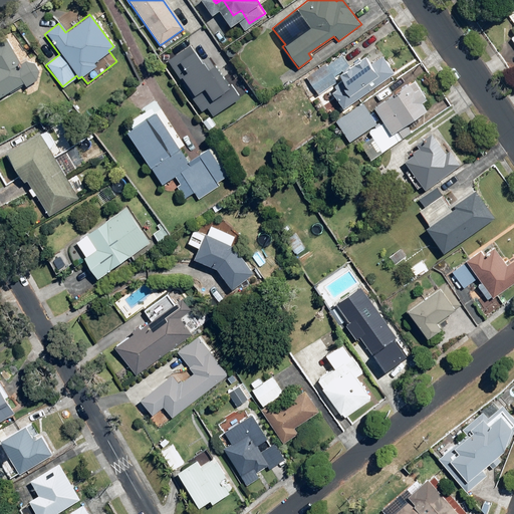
[(0,95),(22,83),(24,86),(35,80),(36,79),(36,78),(37,78),(37,77),(37,76),(38,75),(38,74),(38,73),(38,72),(38,71),(38,70),(38,69),(38,68),(37,67),(37,66),(36,65),(36,64),(35,64),(34,63),(34,62),(33,62),(32,61),(31,61),(30,60),(29,60),(28,60),(27,59),(26,59),(25,59),(24,59),(23,60),(19,62),(6,39),(0,42),(0,95)]
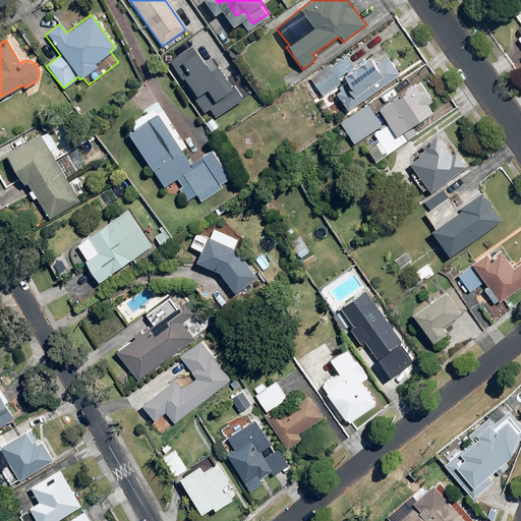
[(191,98),(203,114),(208,111),(214,120),(240,101),(216,66),(211,70),(191,43),(167,60),(193,97),(191,98)]
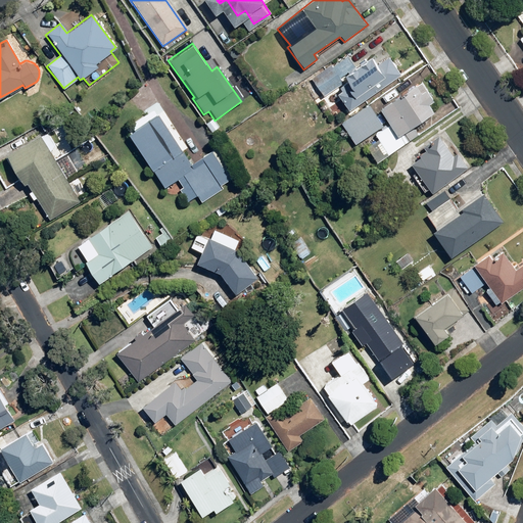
[(333,65),(331,63),(310,79),(323,97),(336,87),(339,91),(335,94),(347,111),(399,74),(388,57),(376,65),(370,56),(355,66),(349,57),(341,63),(340,60),(333,65)]
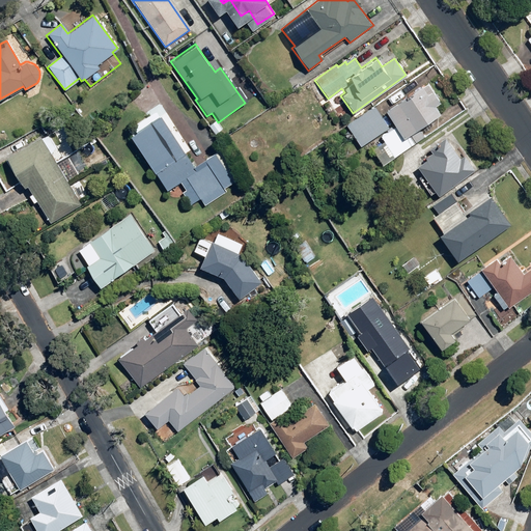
[(423,138),(417,129),(439,114),(432,105),(439,102),(427,83),(385,111),(394,127),(380,136),(384,142),(371,149),(382,165),(423,138)]
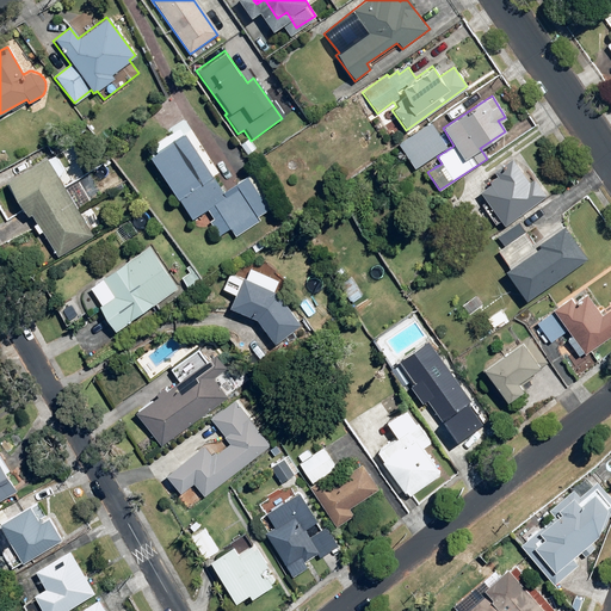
[(446,147),(430,123),(397,146),(414,170),(446,147)]
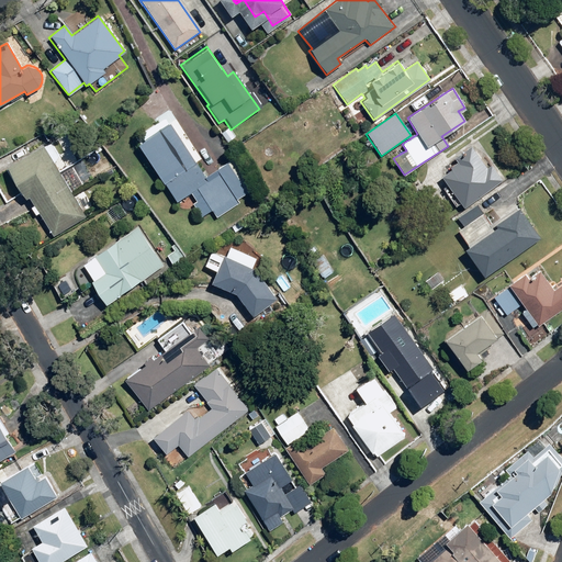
[(139,133),(144,141),(137,144),(176,203),(190,194),(195,202),(192,203),(200,216),(211,210),(215,217),(238,203),(236,201),(254,190),(233,158),(205,177),(195,161),(201,157),(177,119),(169,124),(165,116),(139,133)]
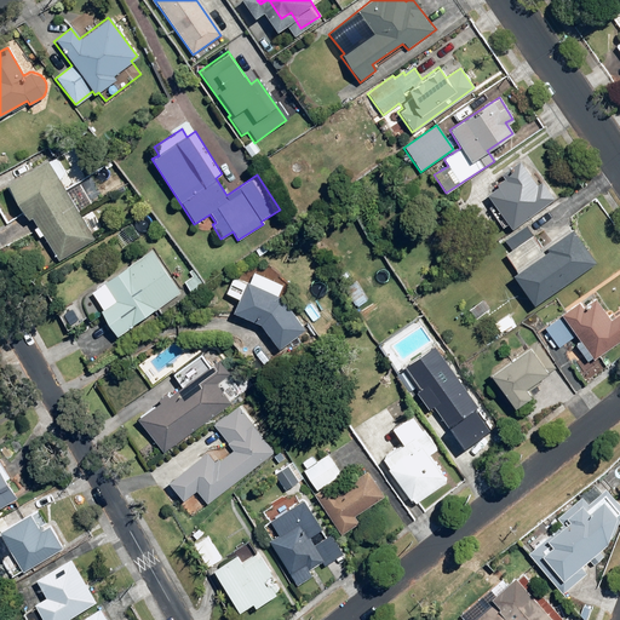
[(95,239),(57,177),(65,171),(57,156),(4,188),(23,220),(32,216),(58,260),(95,239)]
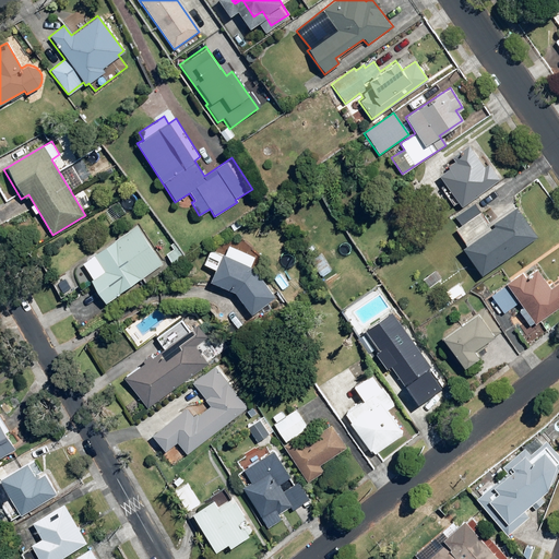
[(461,158),(438,175),(461,206),(500,179),(489,165),(485,168),(482,163),(478,157),(473,151),(461,158)]
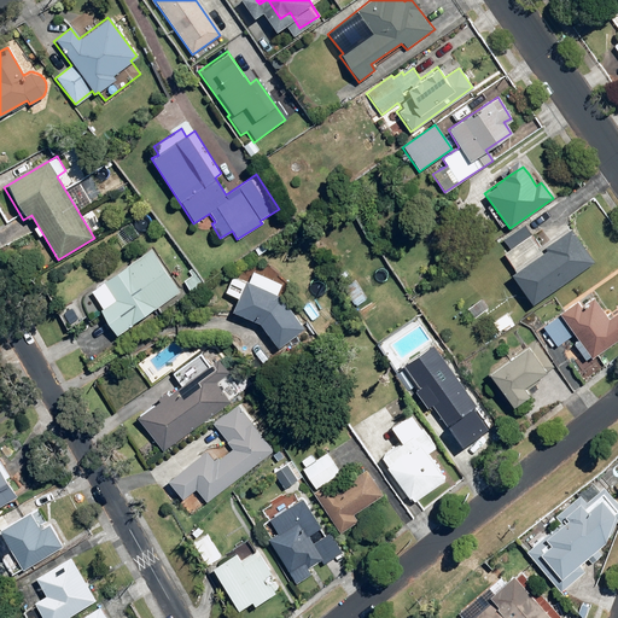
[(532,235),(523,225),(502,239),(509,249),(502,254),(513,269),(507,273),(529,304),(594,261),(567,227),(551,242),(540,229),(532,235)]
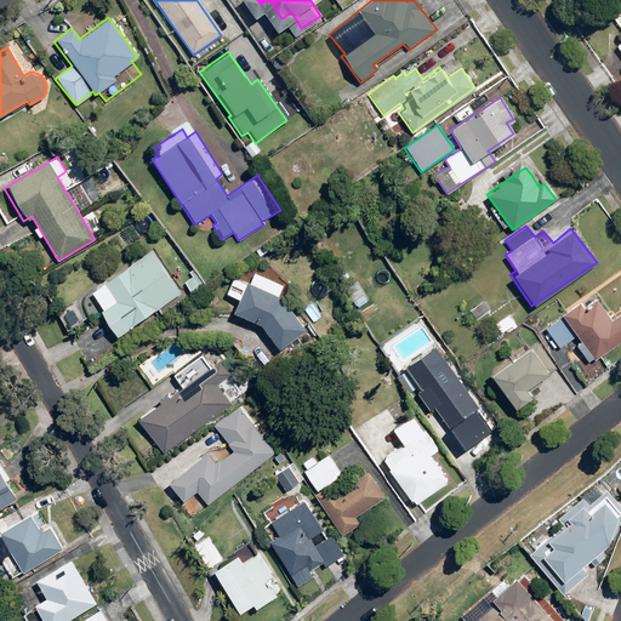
[(115,339),(120,336),(181,292),(152,250),(90,292),(102,311),(97,313),(115,339)]
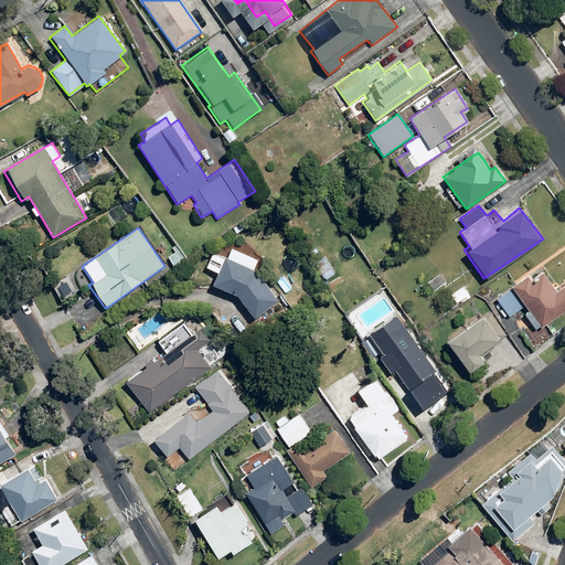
[(205,266),(215,272),(211,285),(234,294),(252,318),(277,299),(252,273),(256,260),(231,248),(226,257),(212,254),(205,266)]
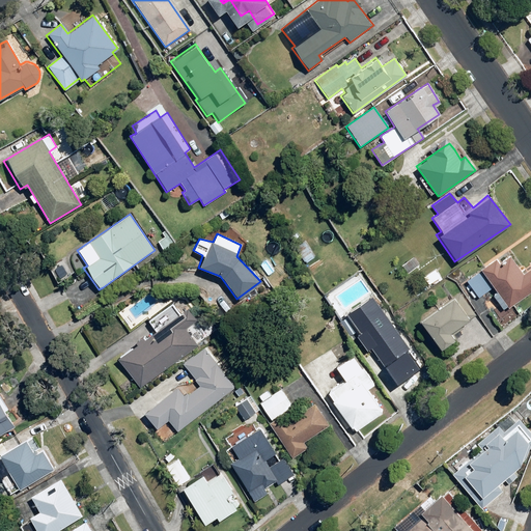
[(173,244),(167,235),(157,242),(163,251),(173,244)]
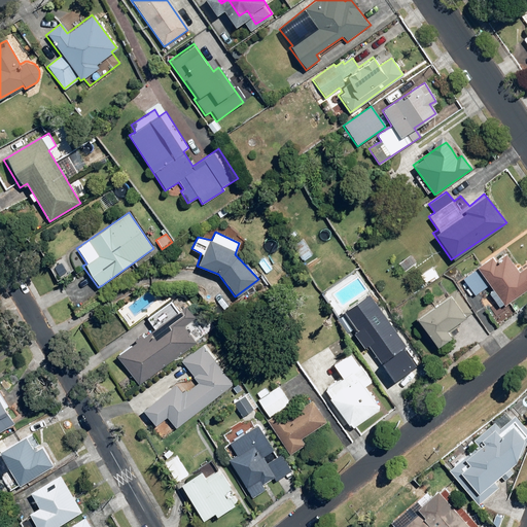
[(491,256),(462,278),(475,295),(488,285),(492,290),(487,293),(497,308),(503,303),(504,306),(526,288),(526,266),(520,271),(506,252),(494,261),(491,256)]
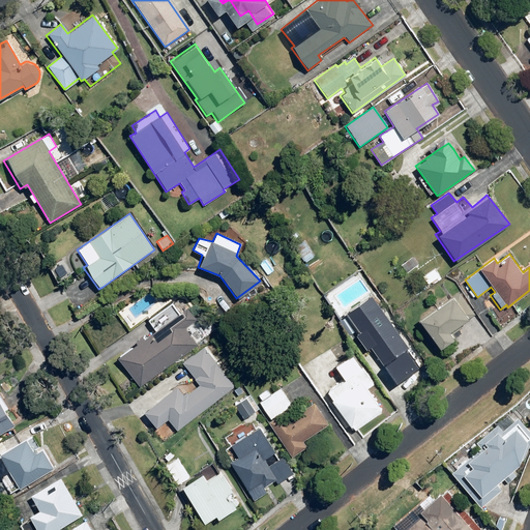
[(419,264),(413,256),(400,265),(406,273),(419,264)]
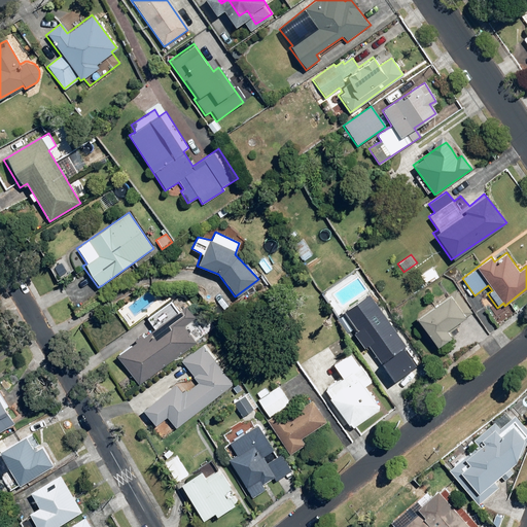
[(436,275),(431,267),(420,275),(425,283),(436,275)]
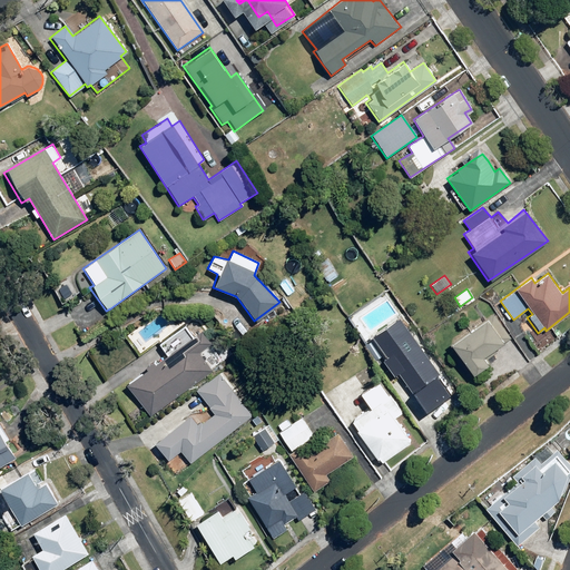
[(510,337),(492,314),(449,346),(471,375),(485,364),(481,359),(510,337)]
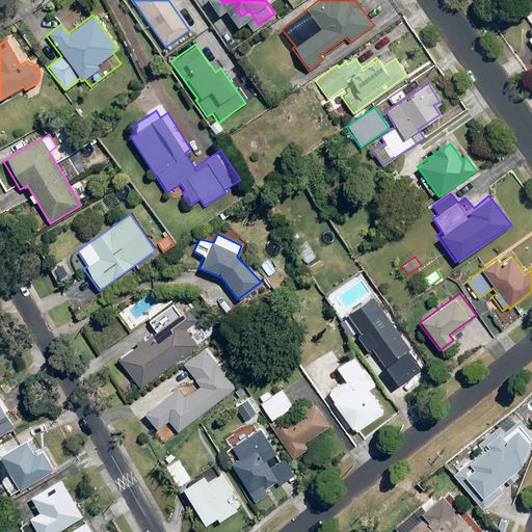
[(426,366),(375,299),(347,320),(398,387),(426,366)]
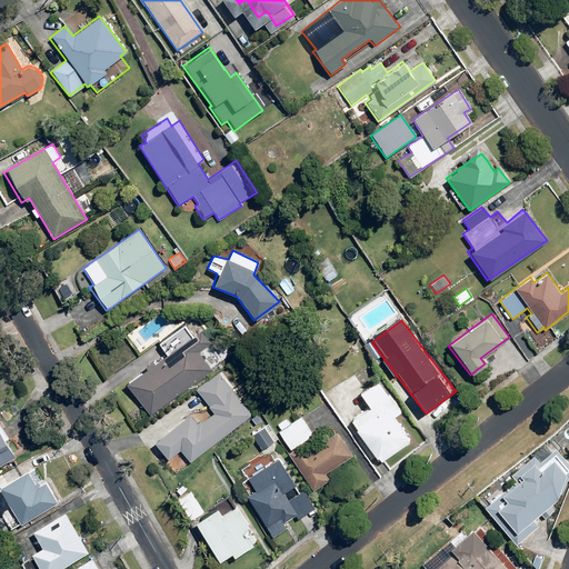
[(199,330),(191,336),(183,326),(158,343),(166,353),(125,383),(147,415),(211,368),(199,352),(210,345),(199,330)]
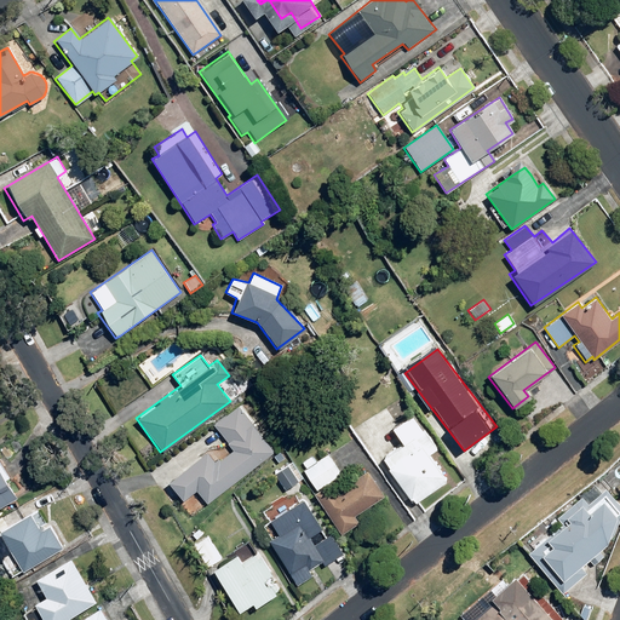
[(275,452),(236,406),(211,426),(233,452),(216,465),(205,452),(166,483),(182,503),(195,491),(208,506),(275,452)]
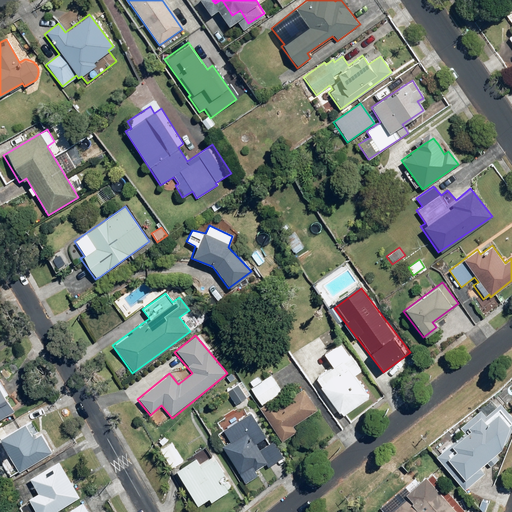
[(360,371),(349,355),(314,380),(342,416),(367,397),(351,377),(360,371)]
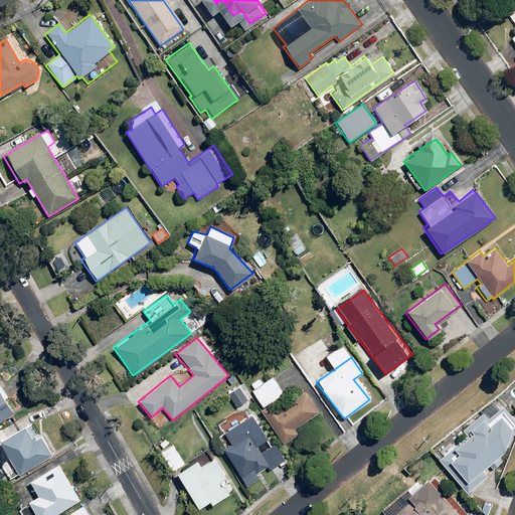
[(250,383),(254,389),(251,391),(263,407),(282,393),(271,378),(262,384),(258,378),(250,383)]
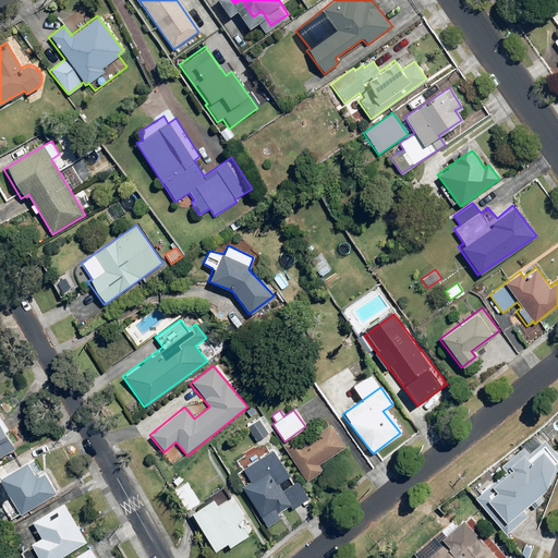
[(0,457),(20,445),(0,415),(0,457)]
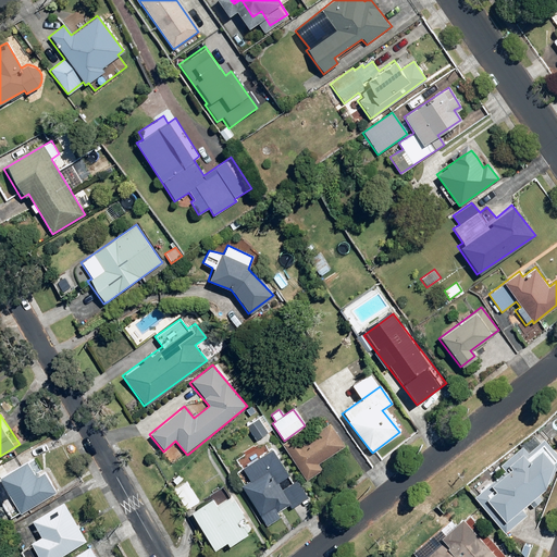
[(257,416),(244,425),(256,441),(269,430),(257,416)]
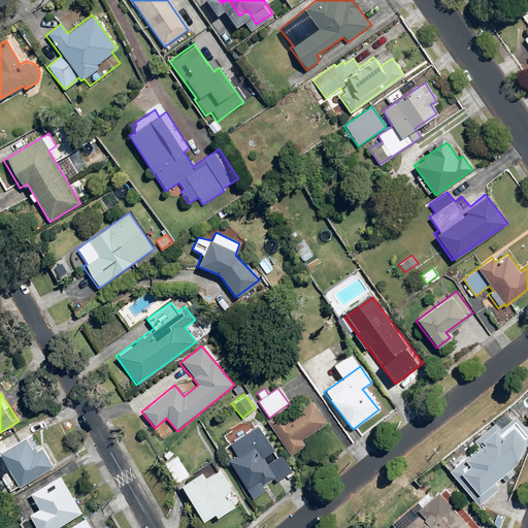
[(325,424),(311,402),(284,421),(278,414),(266,422),(289,456),(304,446),(301,440),(325,424)]
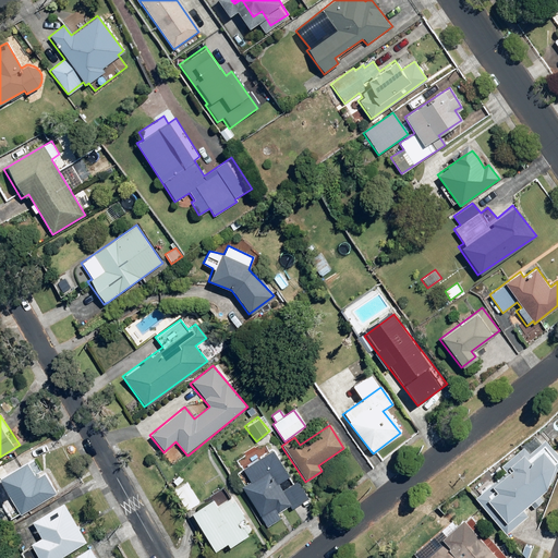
[(487,486),(473,498),(505,535),(526,517),(521,510),(531,502),(534,507),(543,500),(538,495),(557,477),(557,474),(552,466),(557,460),(557,453),(550,445),(557,437),(557,432),(554,426),(546,433),(548,436),(540,443),(533,436),(482,478),(487,486)]
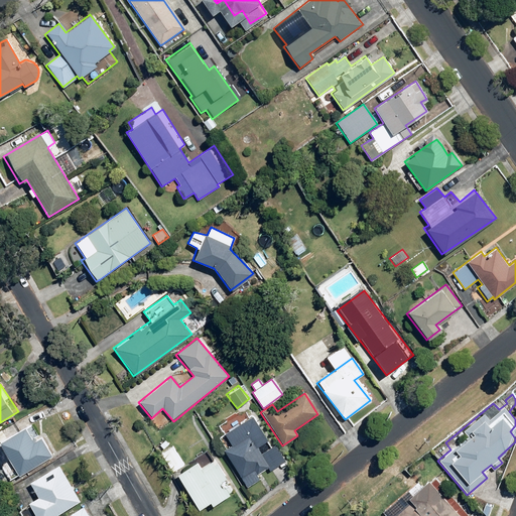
[(231,444),(222,450),(244,488),(259,479),(256,475),(266,469),(268,472),(285,462),(275,444),(260,454),(257,447),(266,441),(251,416),(224,432),(231,444)]
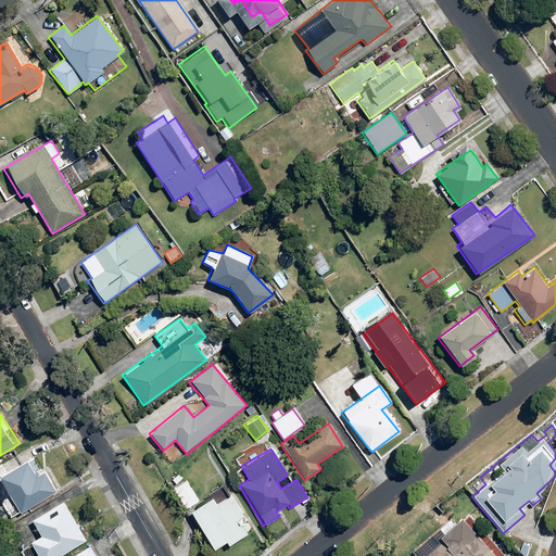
[(0,504),(8,517),(19,510),(20,514),(55,491),(32,453),(0,472),(0,504)]
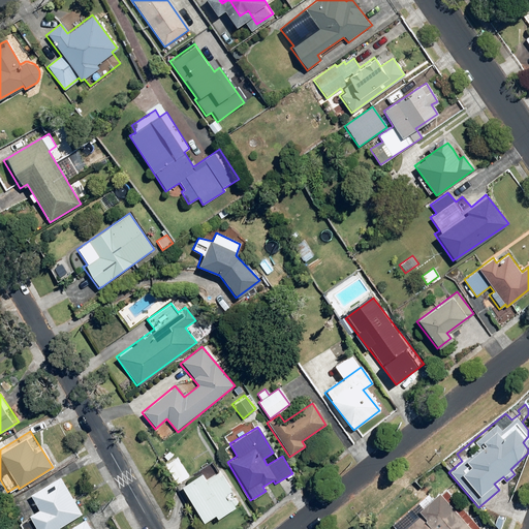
[(178,457),(164,465),(177,485),(190,476),(178,457)]
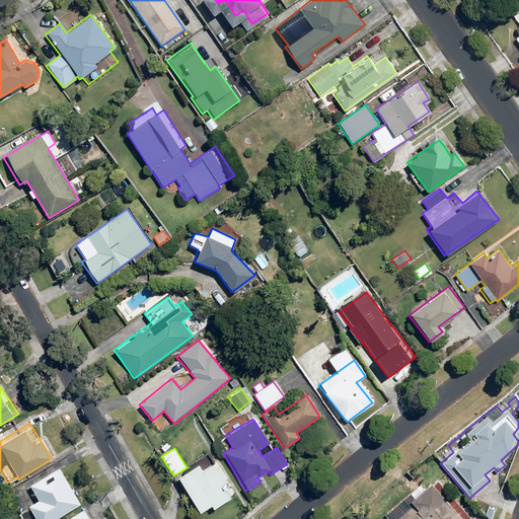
[(197,465),(176,477),(198,513),(209,506),(211,509),(235,495),(216,462),(201,471),(197,465)]
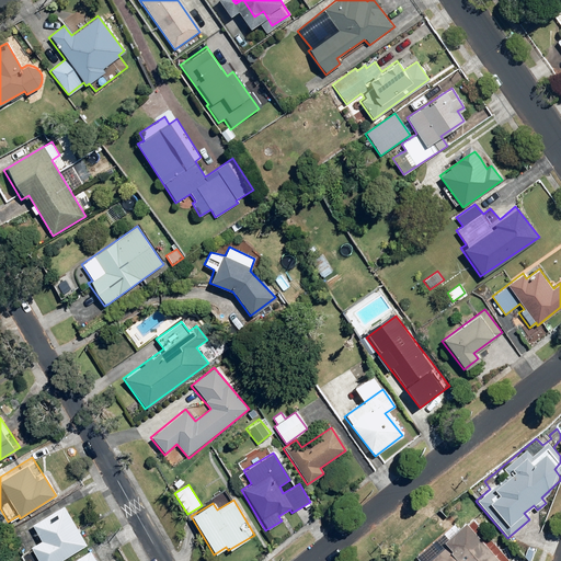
[(58,560),(86,545),(63,506),(30,526),(9,539),(21,560),(58,560)]
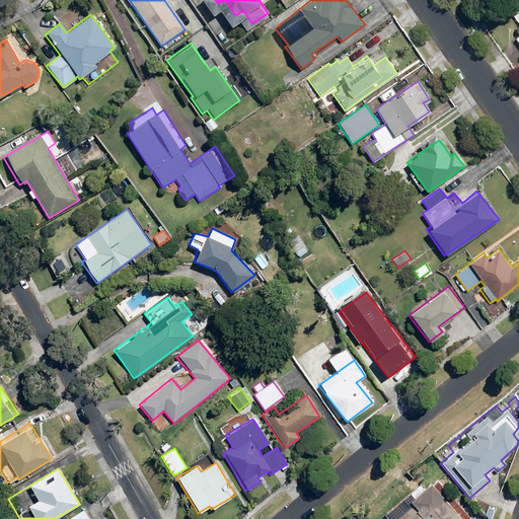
[(467,518),(470,517),(436,482),(432,486),(430,484),(424,490),(419,485),(384,516),(386,518),(467,518)]
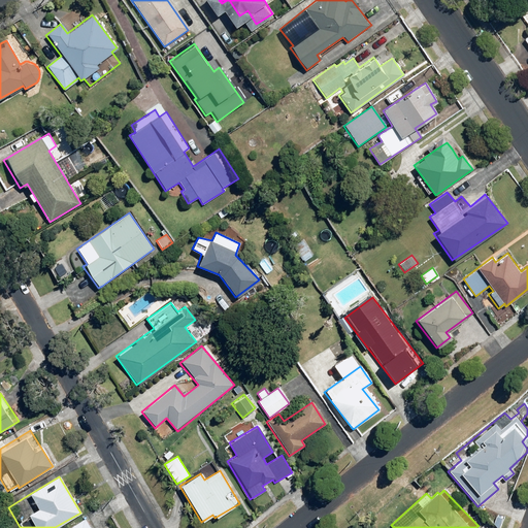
[(67,527),(90,527),(85,518),(67,527)]
